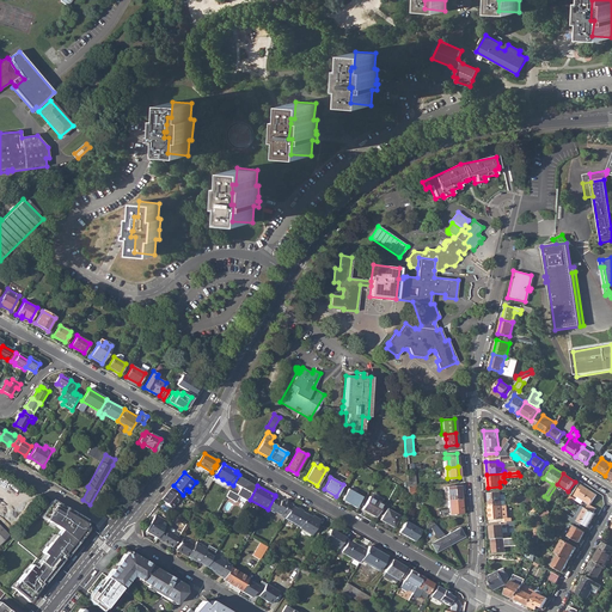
[(446,487),(447,500),(460,499),(460,485),(446,487)]
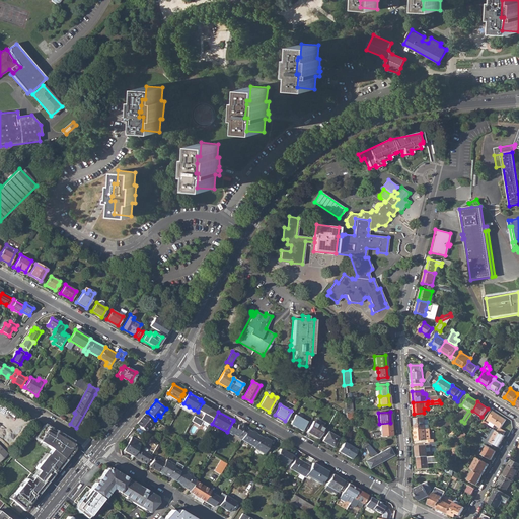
[(493,412),(490,417),(492,419),(490,422),(499,428),(497,432),(503,435),(505,432),(500,429),(506,420),(493,412)]
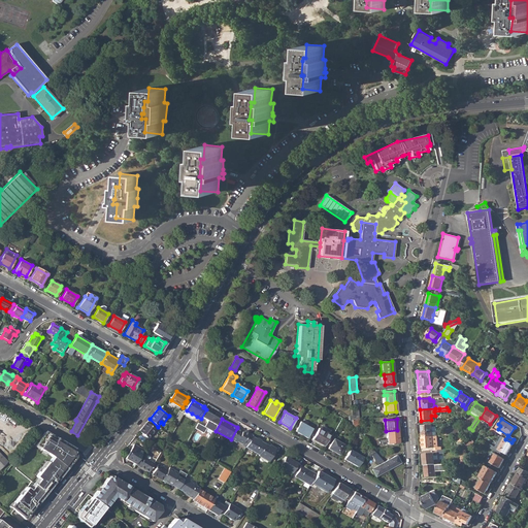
[(294,431),(306,437),(311,429),(300,422),(294,431)]
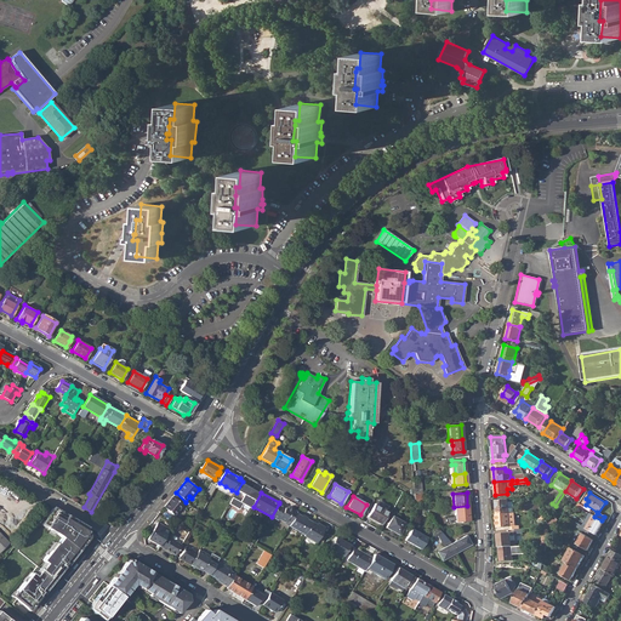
[(164,507),(175,516),(183,505),(172,497),(164,507)]
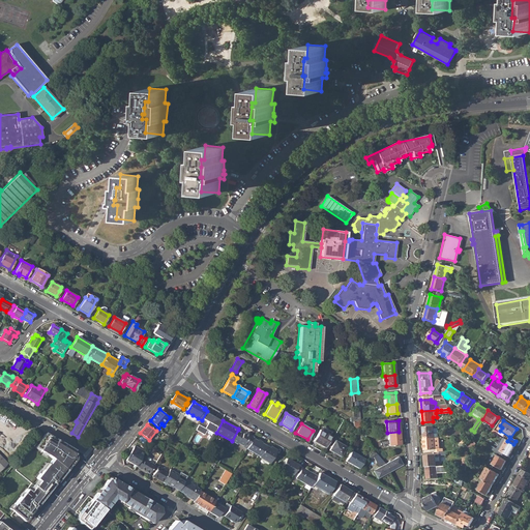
[(422,429),(423,440),(434,439),(434,430),(434,428),(422,429)]
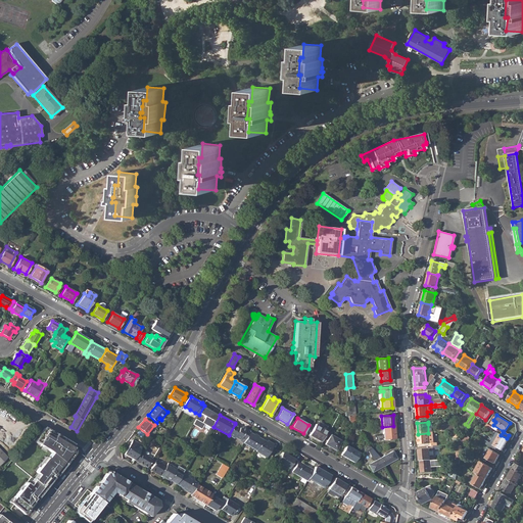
[(235,437),(240,440),(241,439),(245,441),(251,432),(243,428),(242,429),(241,429),(241,428),(235,424),(229,435),(234,439),(235,437)]
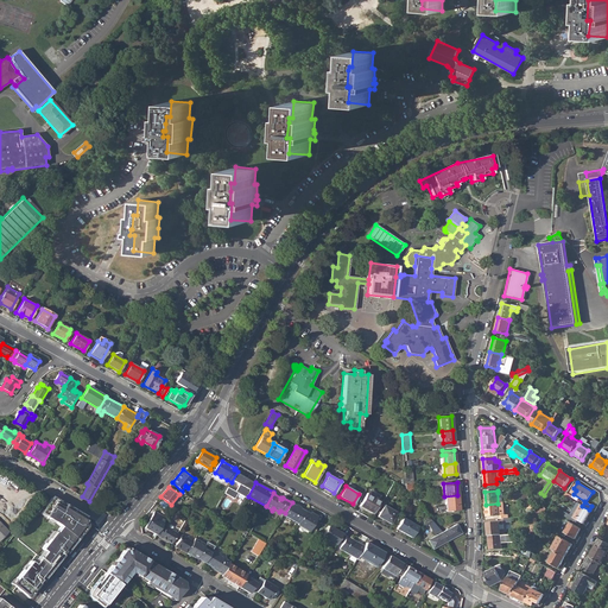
[(359,506),(372,513),(379,500),(367,493),(359,506)]
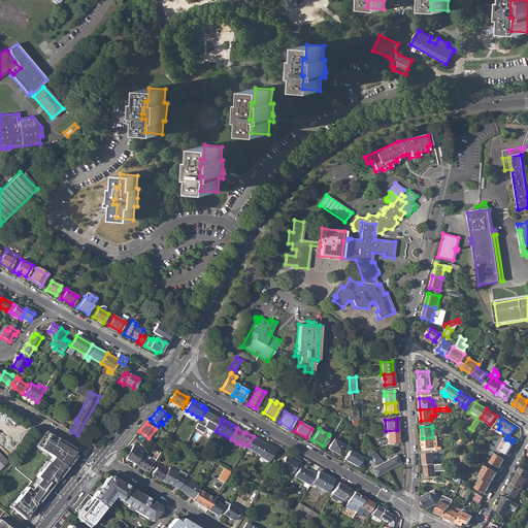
[(386,431),(387,443),(399,442),(397,430),(386,431)]
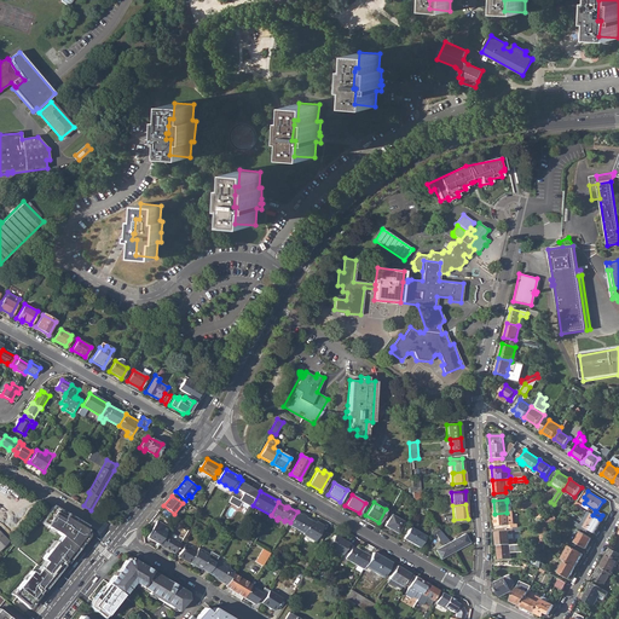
[(38,565),(12,595),(16,599),(29,608),(40,595),(39,594),(42,589),(44,590),(62,568),(61,567),(65,562),(67,563),(87,538),(88,533),(86,530),(87,528),(82,525),(84,524),(71,516),(57,508),(57,509),(53,508),(44,522),(47,526),(62,537),(57,543),(56,543),(38,565)]
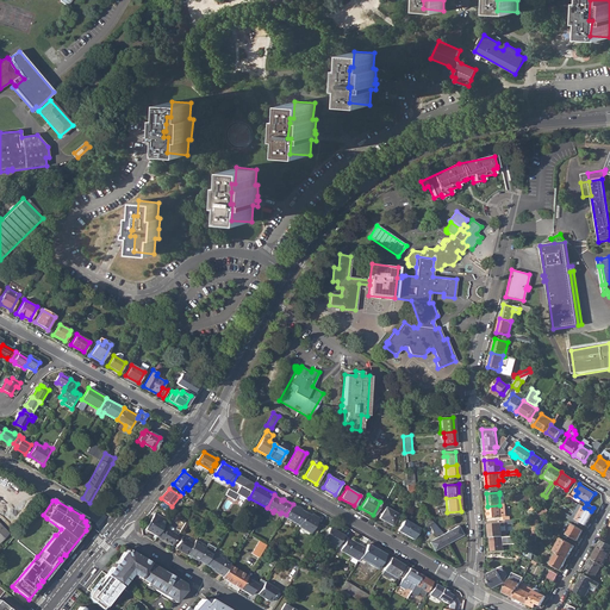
[(284,518),(299,527),(306,512),(293,504),(286,515),(284,518)]
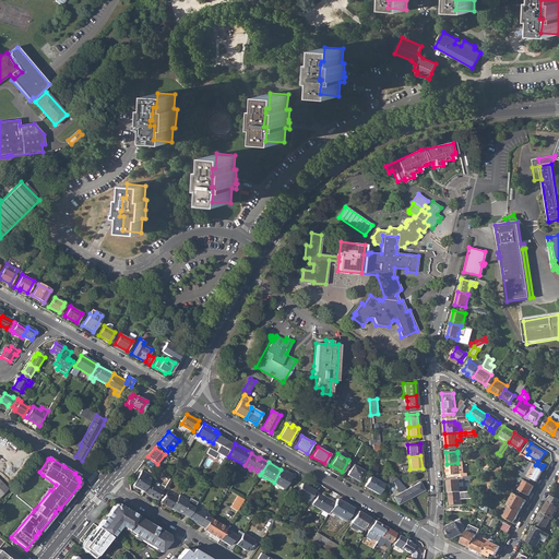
[(447,464),(448,476),(460,475),(460,478),(464,477),(467,477),(466,474),(464,475),(463,463),(462,463),(458,463),(447,464)]
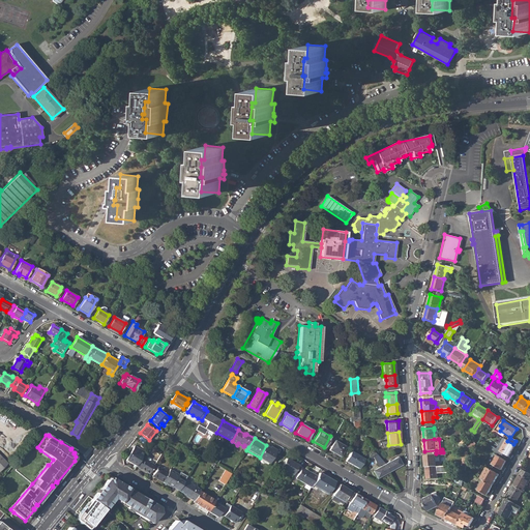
[(329,450),(340,457),(346,446),(334,440),(329,450)]
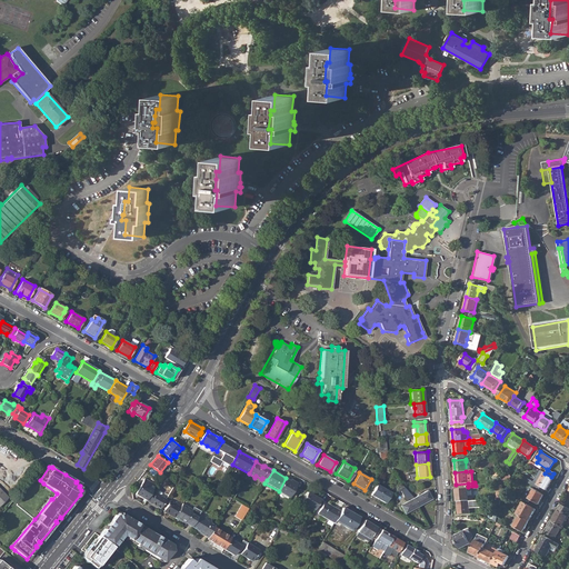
[(547,490),(553,478),(551,477),(545,473),(543,472),(539,482),(535,480),(533,482),(529,480),(527,482),(539,489),(540,487),(547,490)]
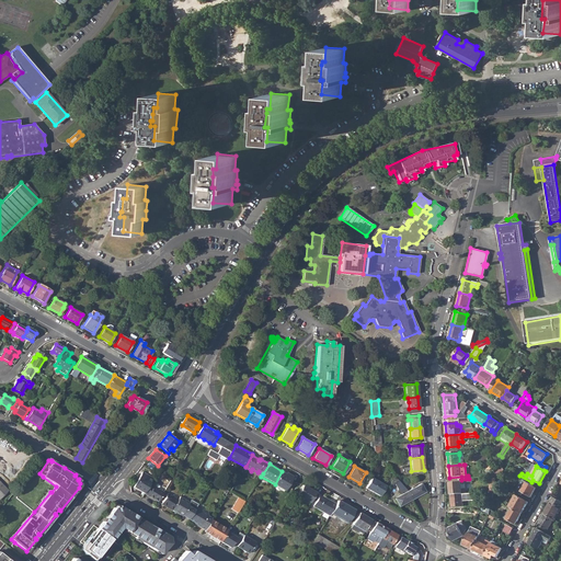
[(494,473),(496,477),(504,471),(502,468),(494,473)]
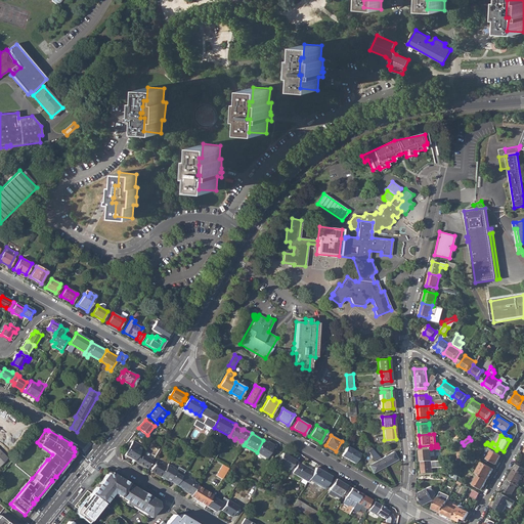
[(256,452),(267,459),(274,446),(263,440),(257,452),(256,452)]
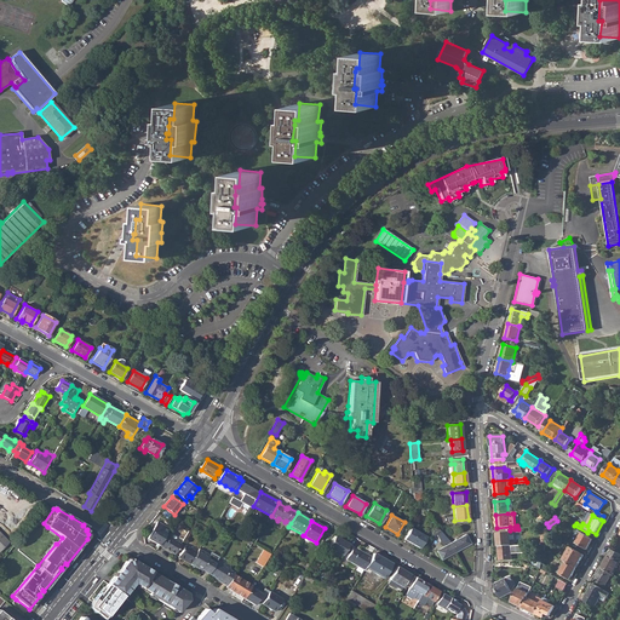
[(148,539),(159,546),(165,537),(168,528),(158,522),(148,539)]
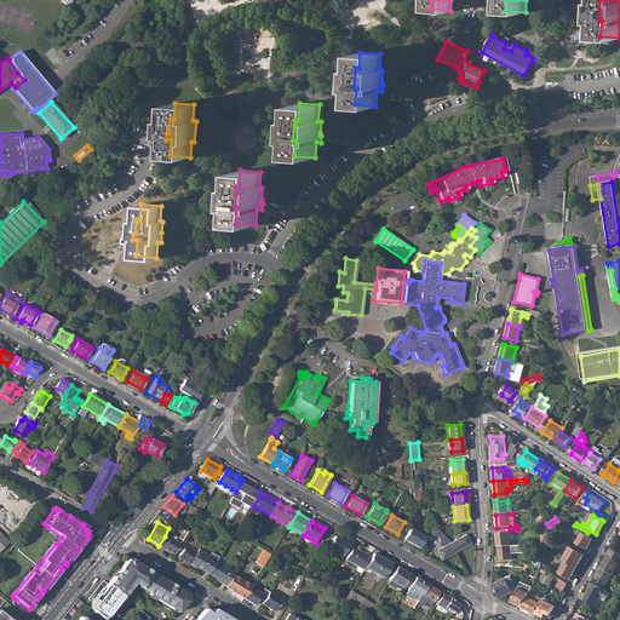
[(403,539),(419,547),(425,537),(411,528),(403,539)]
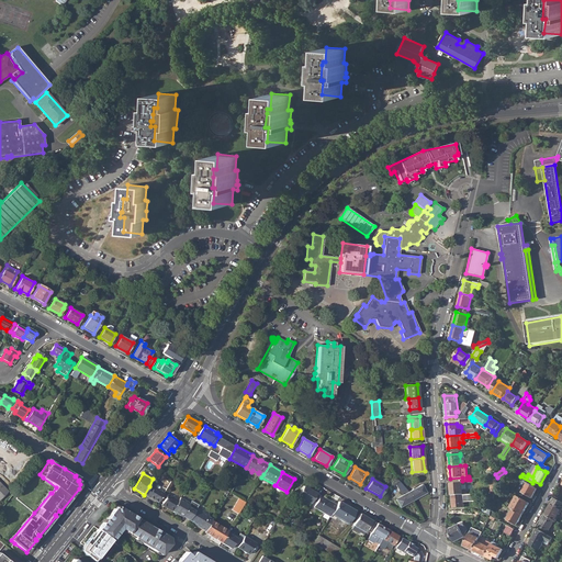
[(0,499),(9,491),(2,484),(0,481),(0,499)]
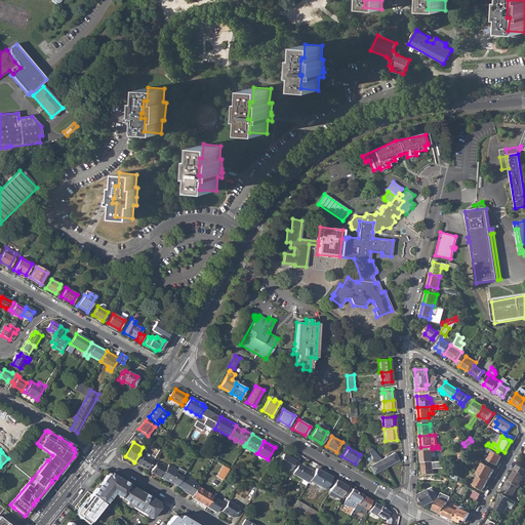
[(369,466),(373,474),(386,467),(381,459),(373,450),(369,452),(374,462),(369,466)]
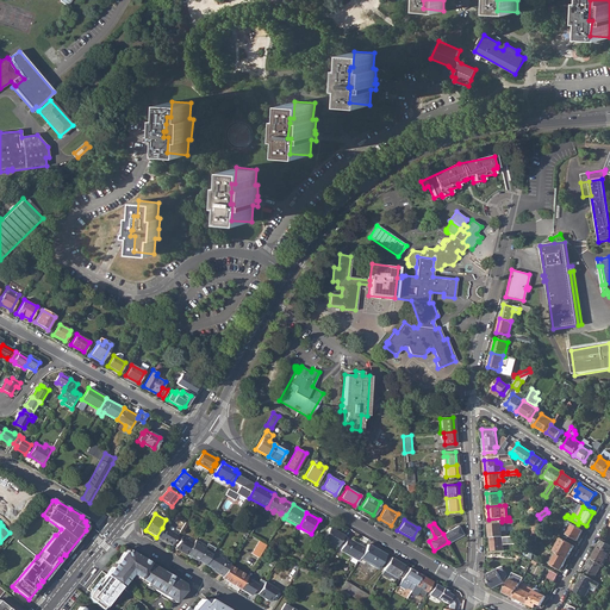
[(490,539),(503,537),(502,524),(490,526),(490,539)]
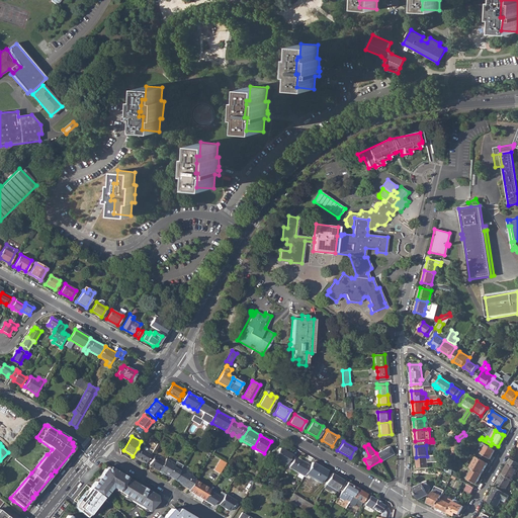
[(376,453),(380,460),(393,454),(389,446),(376,453)]
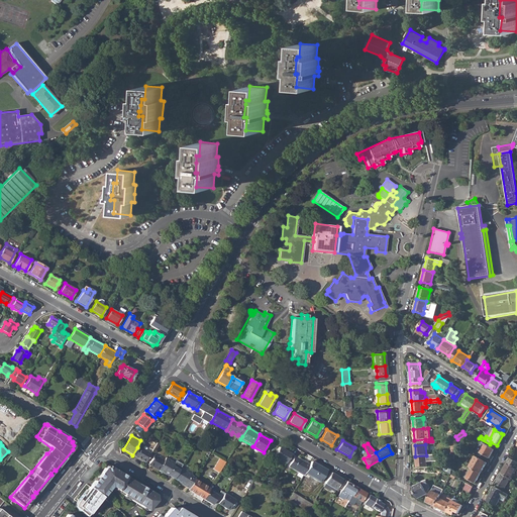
[(481,453),(489,458),(494,450),(486,445),(481,453)]
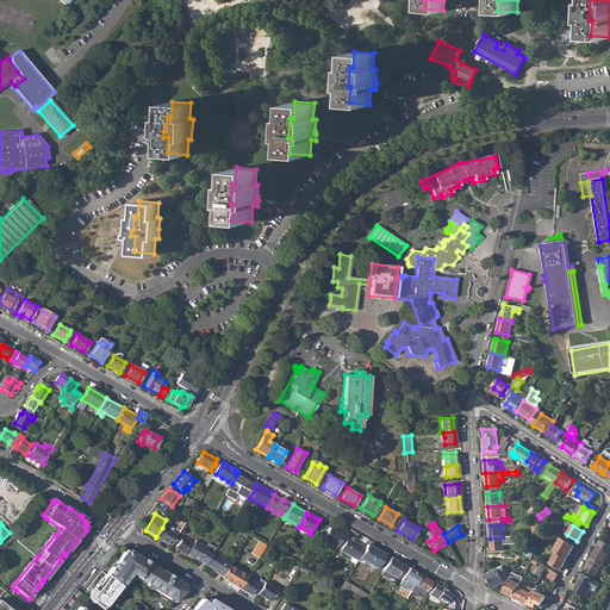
[(167,530),(162,528),(156,537),(172,547),(179,535),(167,529),(167,530)]
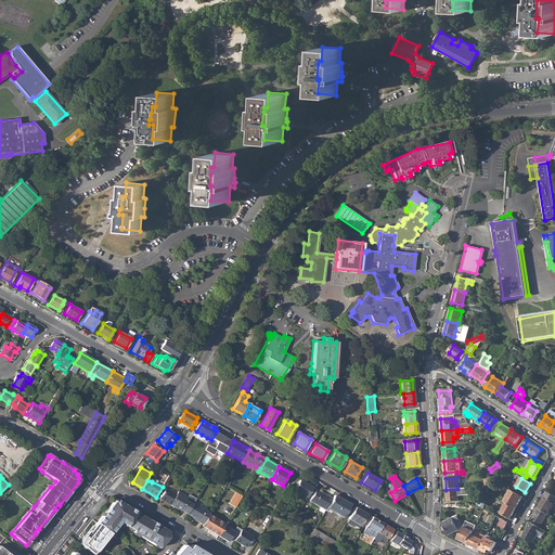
[(294,491),(307,499),(312,488),(300,480),(294,491)]
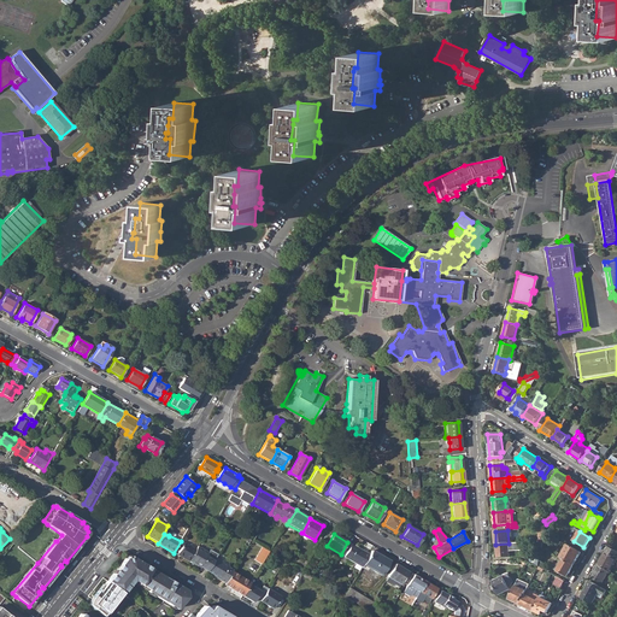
[(529,564),(538,566),(539,562),(541,548),(544,541),(538,541),(535,556),(530,556),(529,564)]
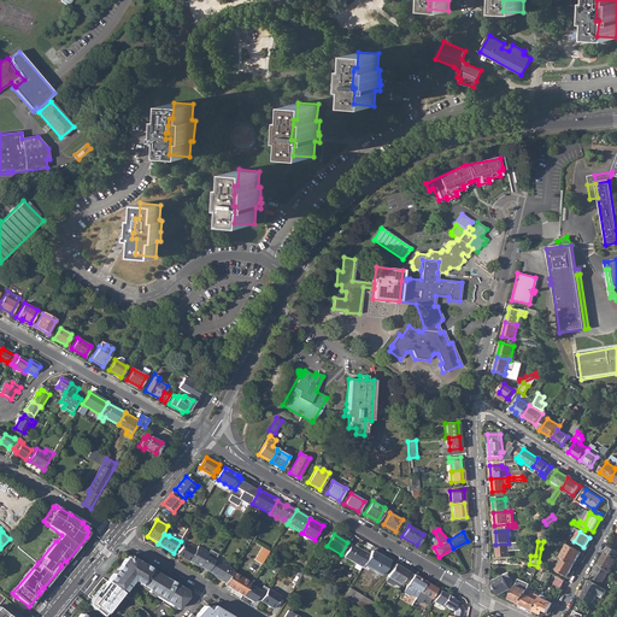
[(189,562),(197,550),(184,542),(178,554),(189,562)]
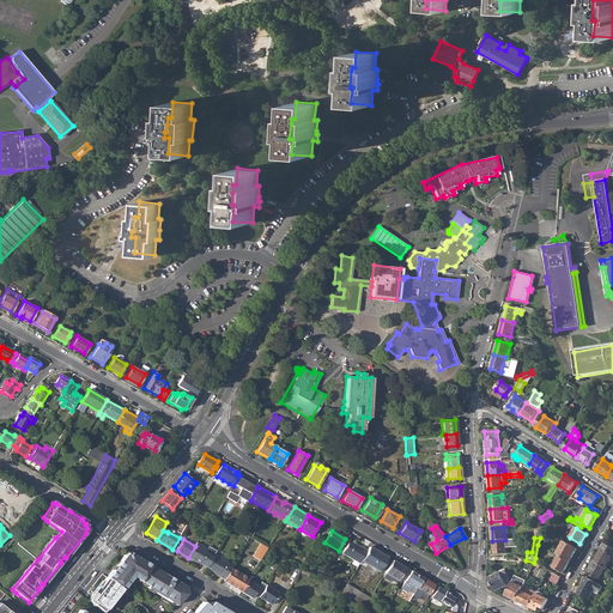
[(360,562),(368,551),(350,541),(345,539),(339,551),(339,552),(341,553),(359,564),(360,562)]
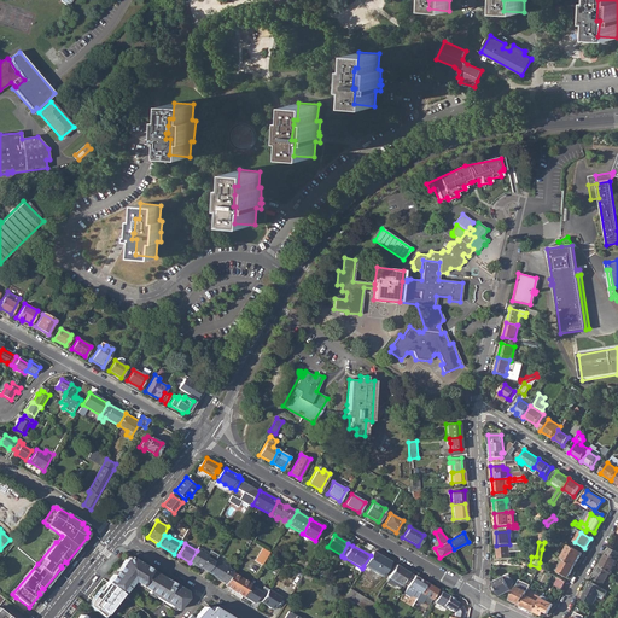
[(496,546),(497,559),(511,558),(509,544),(496,546)]
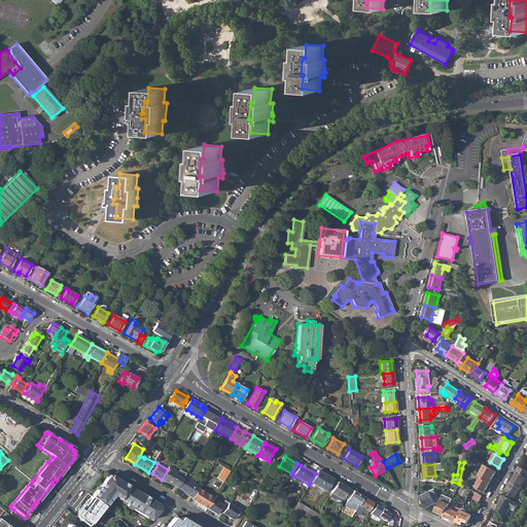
[(172,484),(178,488),(183,478),(186,473),(179,469),(178,471),(170,466),(168,469),(162,480),(165,481),(166,480),(168,480),(169,482),(172,484)]
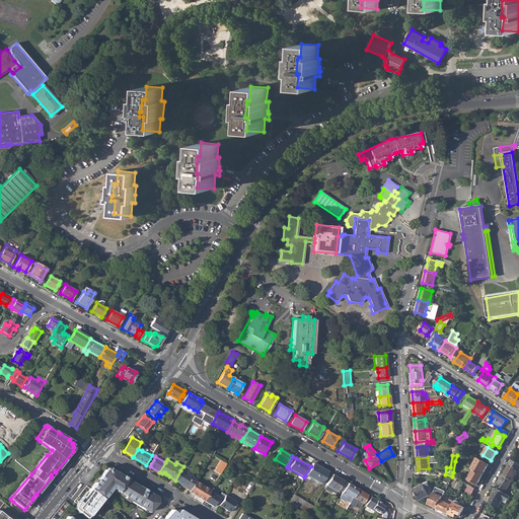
[(471,469),(483,476),(489,465),(477,459),(471,469)]
